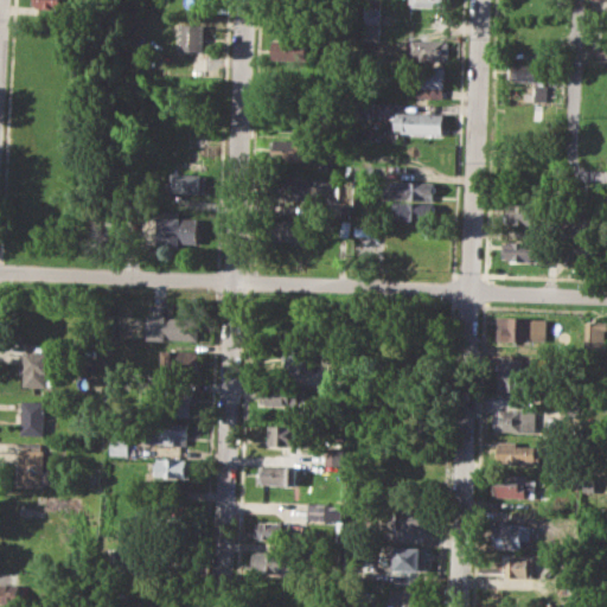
[(66,10),(65,0),(37,0),(38,8),(66,10)]
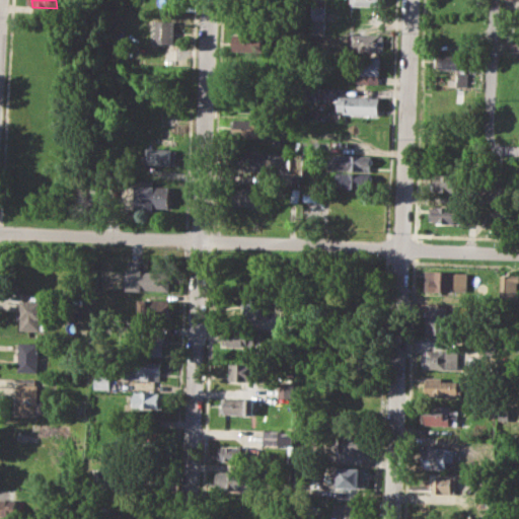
[(310,6),(325,6),(324,20),(310,19),(310,6)]
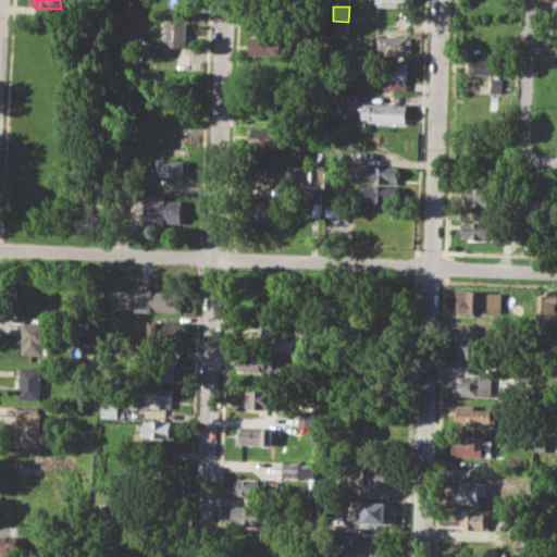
[(164,22),(186,23),(185,47),(163,46),(164,22)]
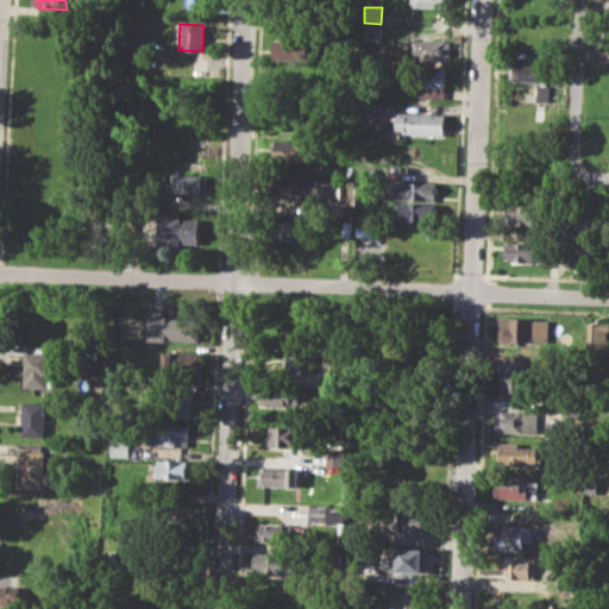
[(363,25),(381,26),(380,42),(363,41),(363,25)]
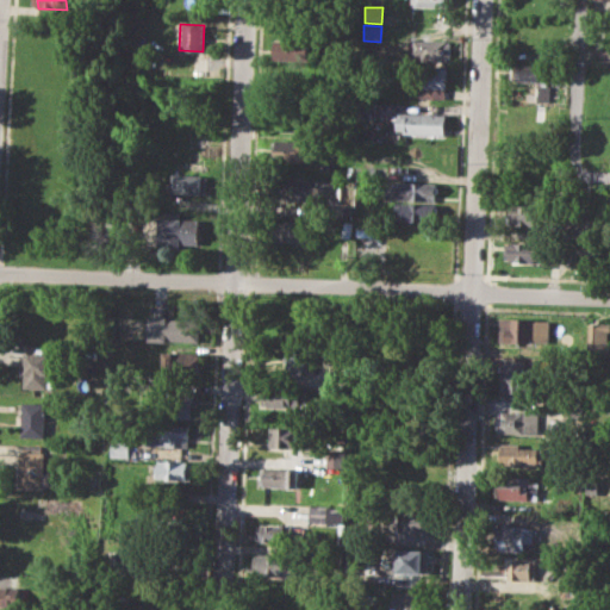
[(275,41),(311,42),(311,49),(315,49),(315,56),(309,56),(309,61),(274,60),(275,41)]
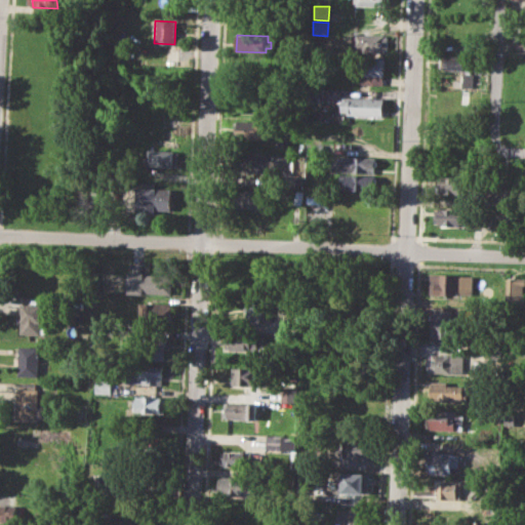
[(354,35),(388,36),(387,53),(353,52),(354,35)]
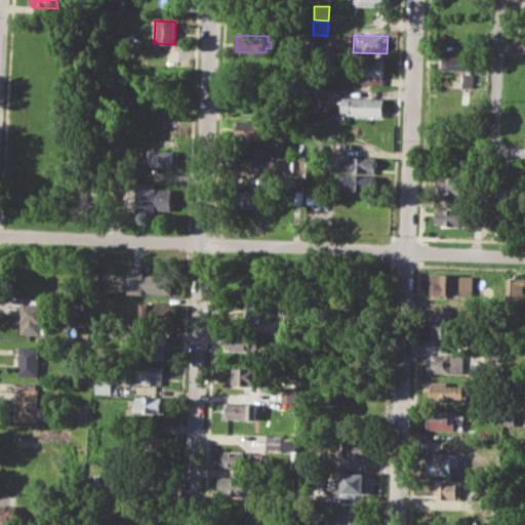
[(444,55),(470,56),(469,70),(444,70),(444,55)]
